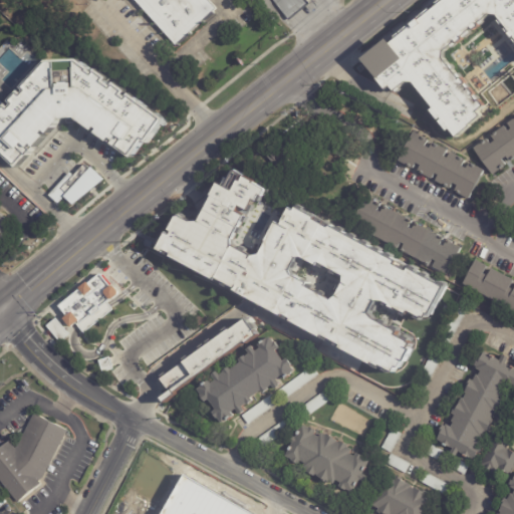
[(211,0),(210,1),(217,9),(177,45),(136,0),(211,0)]
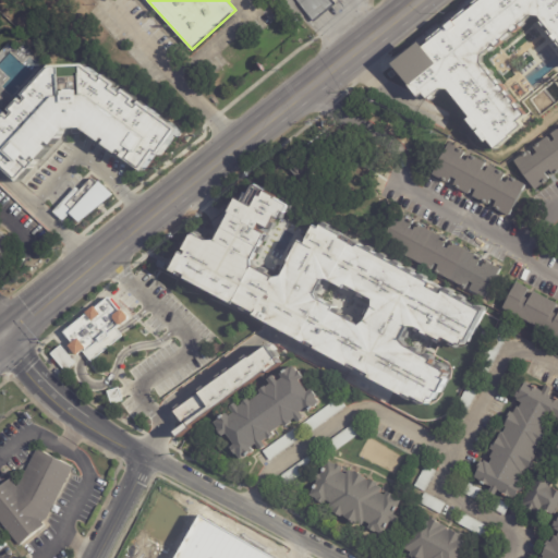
[(334,5),(335,5),(313,22),(295,0),(331,0),(330,1),(334,5)]
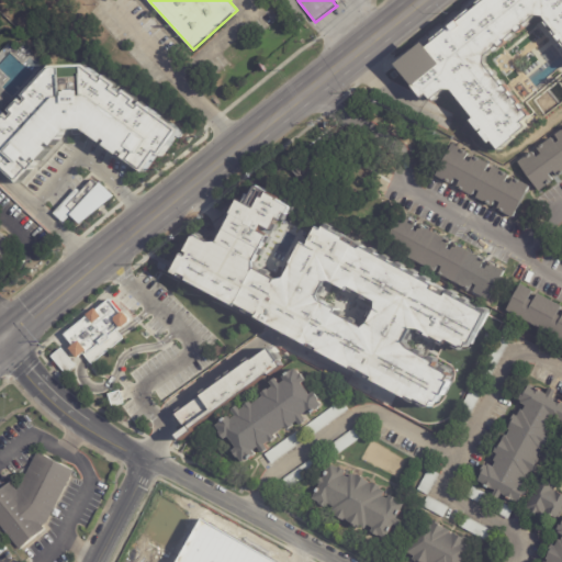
[(397,65),(424,43),(428,47),(434,42),(431,40),(437,36),(439,38),(440,37),(438,35),(450,25),(451,26),(458,20),(457,20),(470,9),(472,11),(480,6),(478,3),(481,0),(483,0),(484,1),(485,0),(561,0),(561,44),(552,32),(554,30),(551,26),(549,26),(544,22),(547,21),(543,17),(536,15),(528,21),(530,24),(519,33),(517,31),(514,33),(516,35),(495,52),(494,51),(487,56),(486,64),(492,71),(494,69),(497,74),(495,76),(499,81),(502,80),(531,115),(524,122),(528,127),(499,150),(493,142),(490,144),(481,133),(484,130),(483,128),(481,131),(472,121),(474,117),(452,90),(445,89),(437,96),(439,98),(435,101),(433,99),(431,100),(427,94),(423,98),(397,65)]
